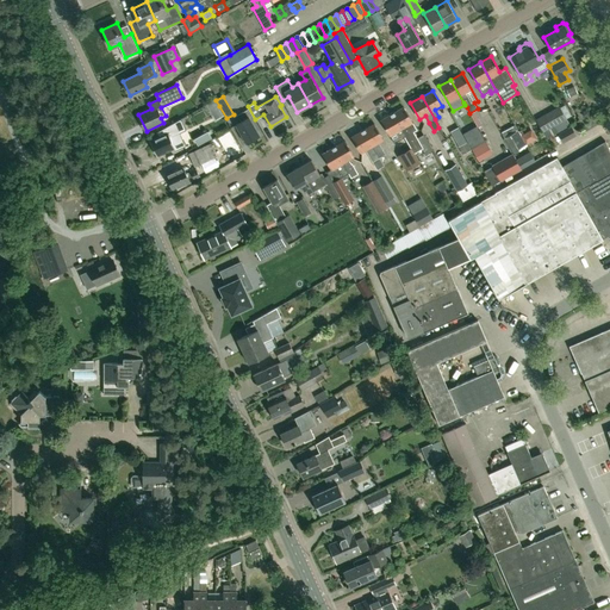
[(547,138),(562,129),(559,123),(567,119),(559,105),(535,119),(547,138)]
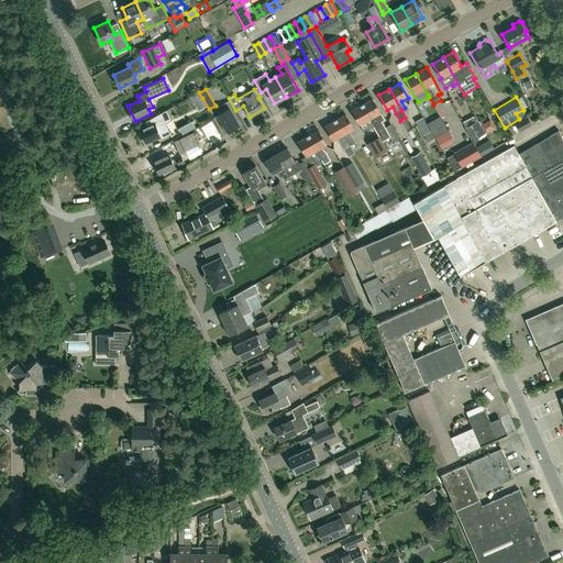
[(240,125),(230,108),(233,107),(235,110),(229,98),(229,99),(230,101),(217,108),(220,113),(219,114),(229,132),(240,125)]
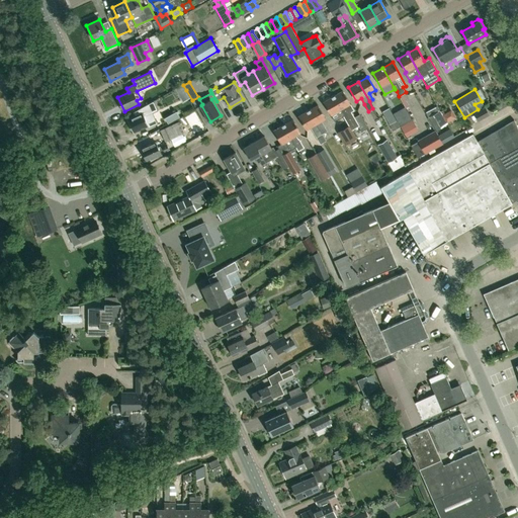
[(333,96),(344,115),(349,125),(352,131),(358,126),(353,117),(354,116),(351,111),(354,110),(350,104),(343,91),(333,96)]
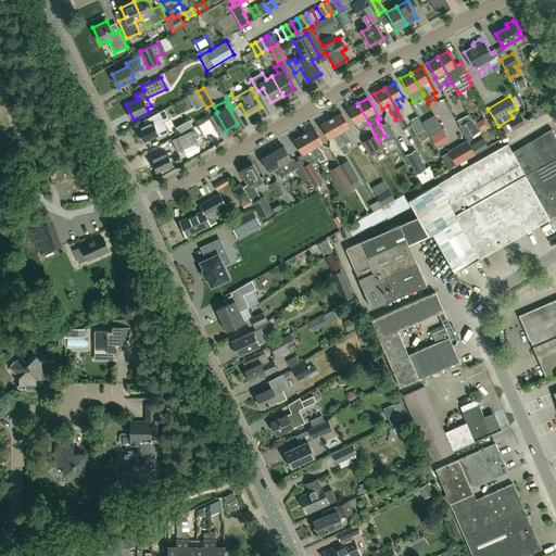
[(365,127),(369,124),(357,103),(346,110),(355,124),(361,121),(365,127)]
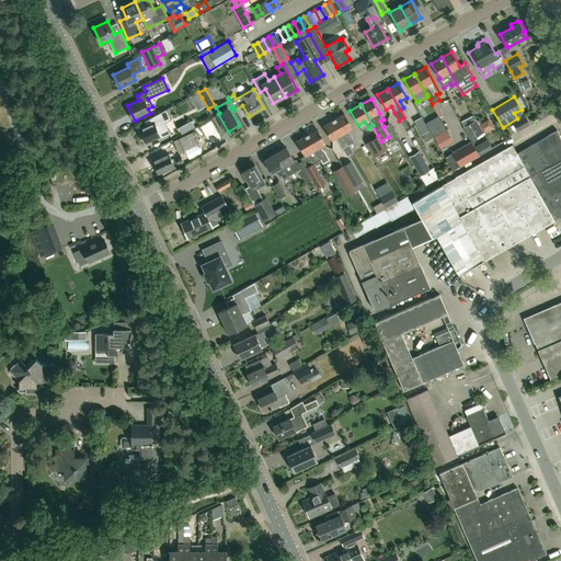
[(487,113),(478,118),(487,132),(495,126),(487,113)]
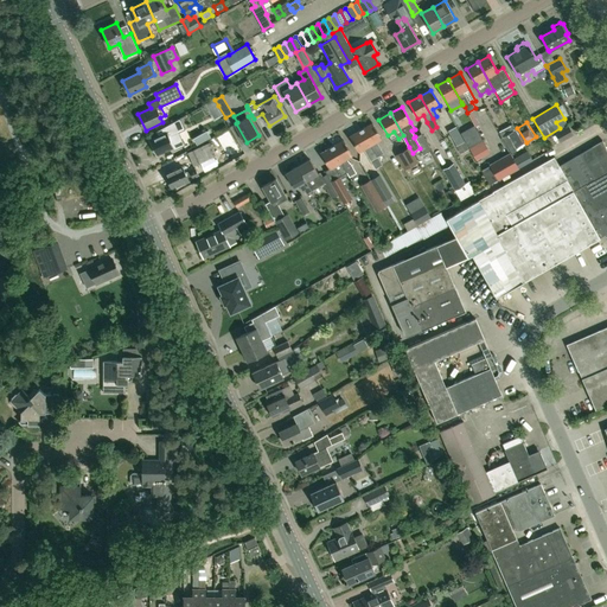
[(372,123),(362,129),(377,158),(383,153),(376,141),(382,139),(372,123)]
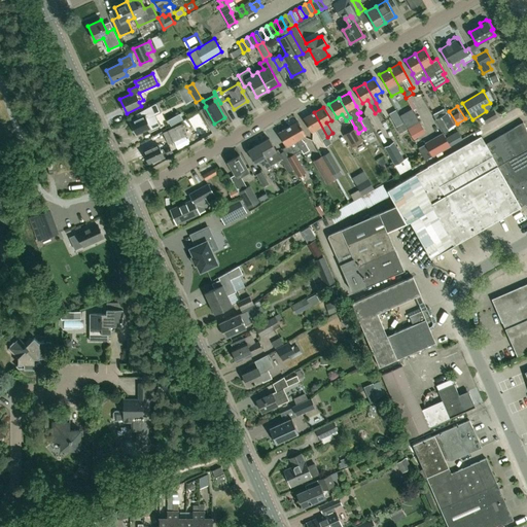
[(486,123),(497,116),(493,109),(483,115),(486,123)]
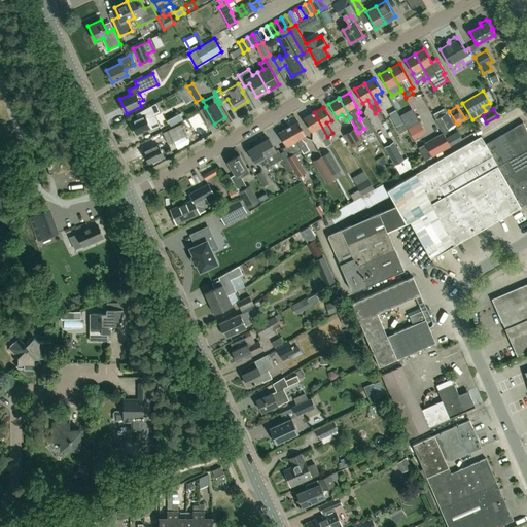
[(402,123),(395,110),(388,113),(396,127),(402,123)]
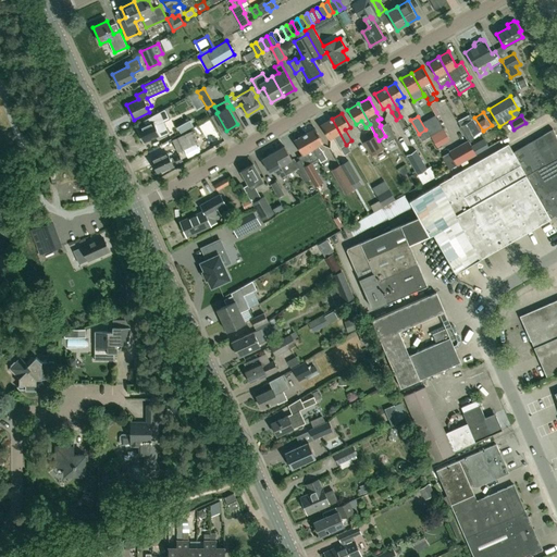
[(144,141),(160,134),(157,128),(166,124),(163,118),(138,128),(144,141)]
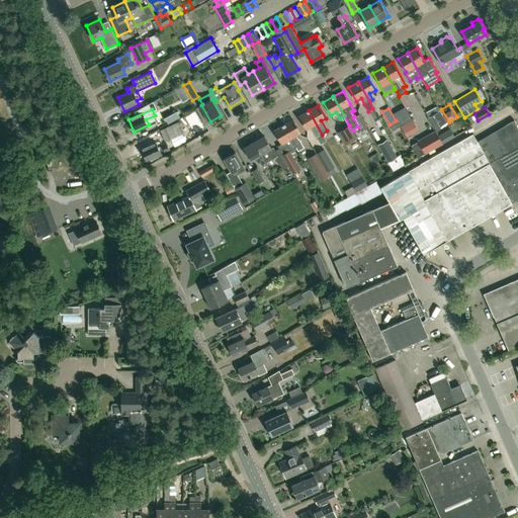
[(316,138),(322,135),(309,110),(298,116),(306,130),(310,127),(316,138)]
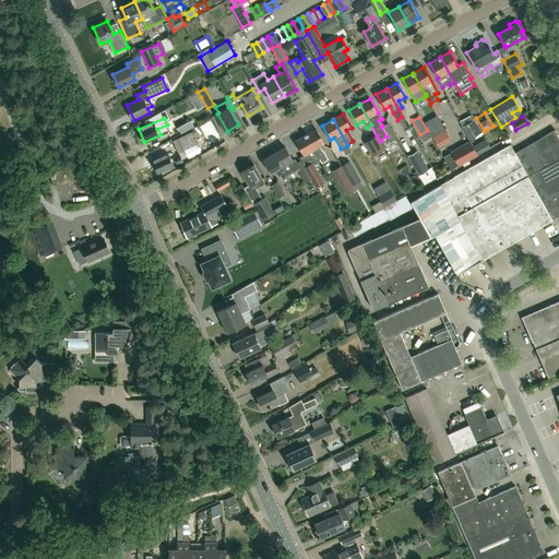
[(462,127),(471,141),(483,133),(480,130),(475,121),(475,120),(462,127)]
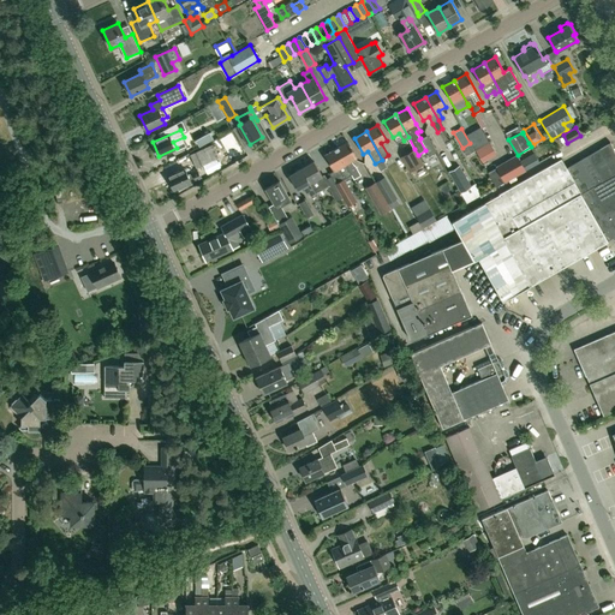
[(199,147),(213,139),(209,133),(196,141),(199,147)]
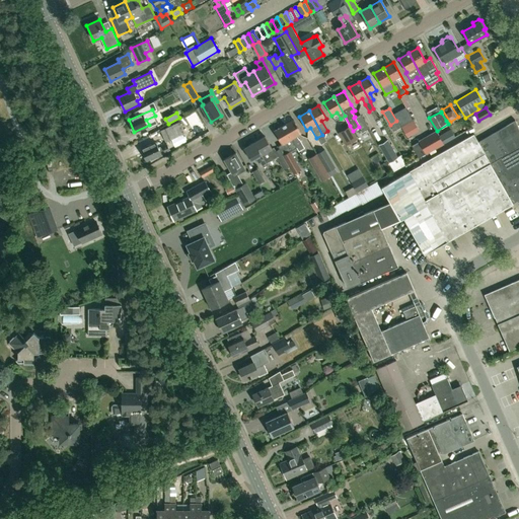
[(362,132),(368,129),(368,128),(360,114),(355,117),(354,118),(359,127),(362,132)]
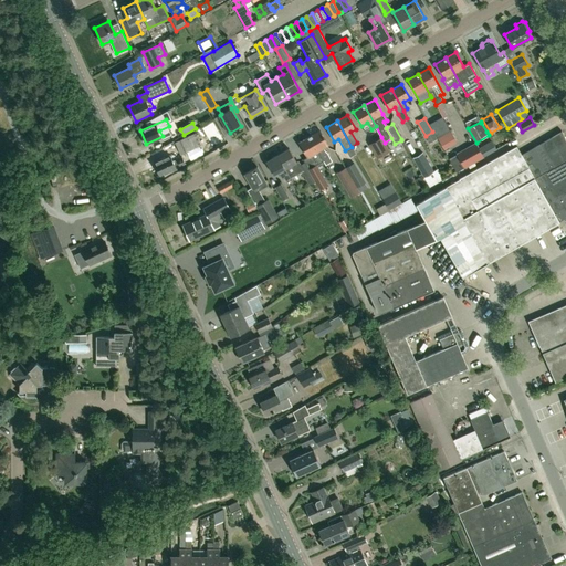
[(326,152),(324,148),(328,145),(320,130),(310,136),(323,160),(325,165),(332,161),(326,152)]
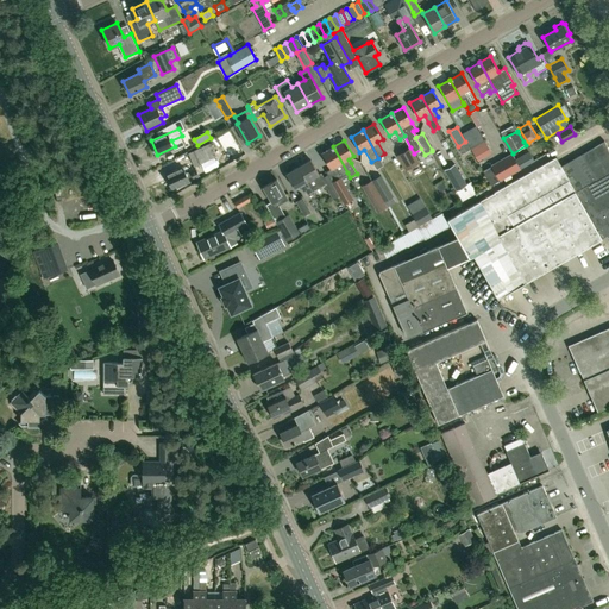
[(470,148),(478,161),(491,152),(484,140),(470,148)]
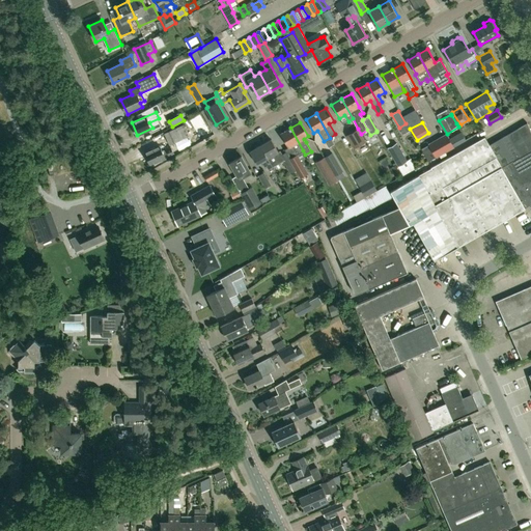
[(505,165),(528,205),(530,203),(530,133),(527,123),(490,144),(485,137),(430,168),(431,168),(419,175),(390,192),(399,207),(398,207),(407,222),(435,205),(505,165)]
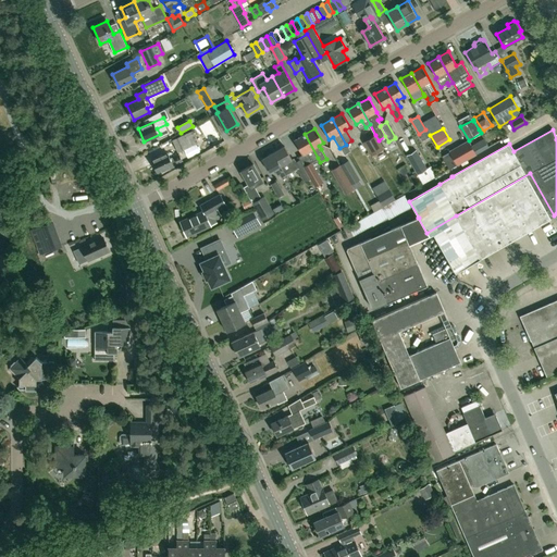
[(198,143),(195,137),(192,131),(172,140),(177,152),(198,143)]
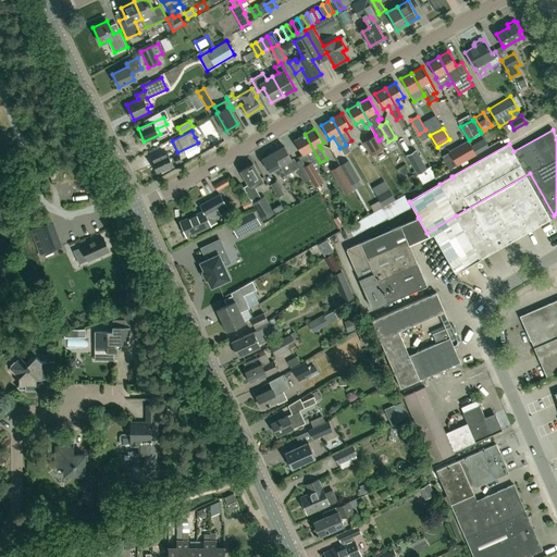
[(316,186),(323,182),(311,162),(318,158),(305,134),(294,140),(308,164),(304,166),(311,178),(316,186)]
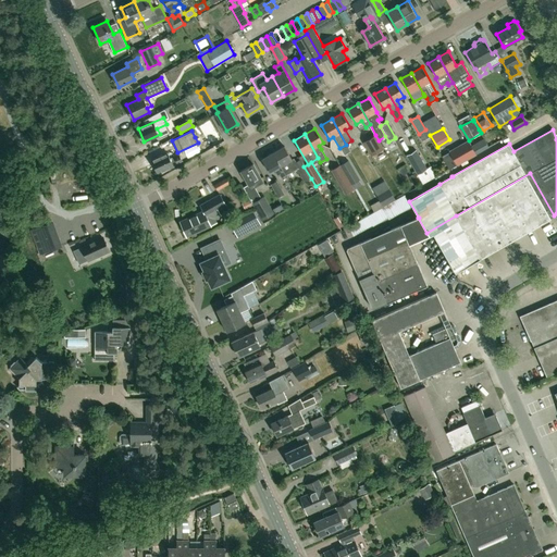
[(370,157),(383,148),(379,140),(375,135),(362,143),(370,157)]
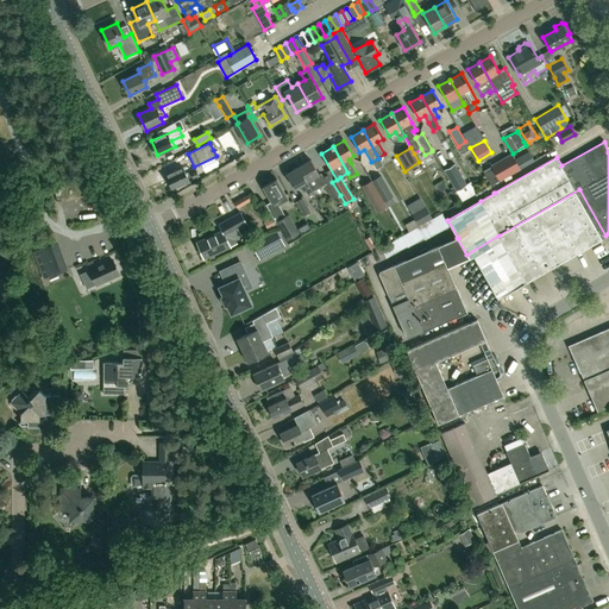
[(531,152),(519,158),(523,169),(535,163),(531,152)]
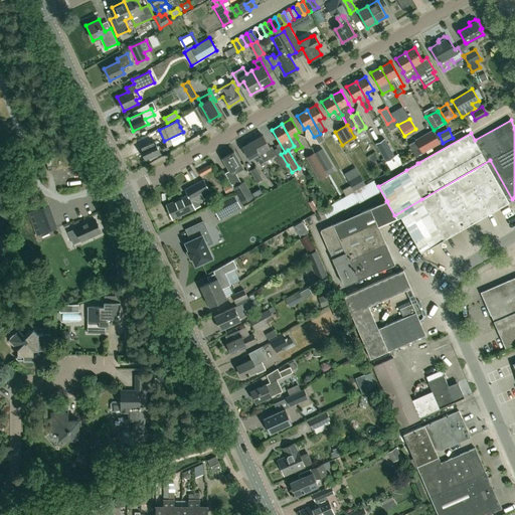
[(440,142),(436,135),(433,130),(432,130),(420,137),(427,149),(440,142)]
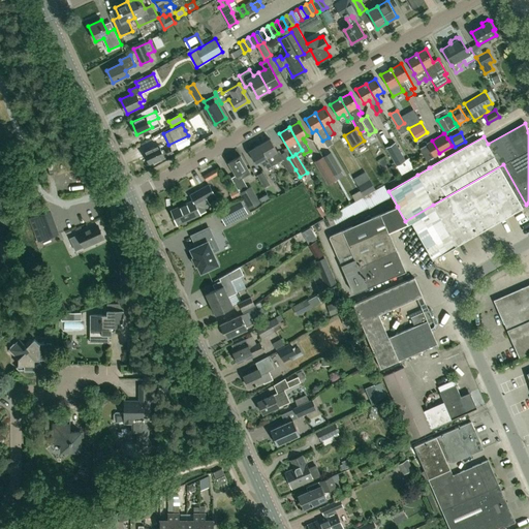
[(296,169),(288,158),(285,152),(279,155),(270,139),(259,146),(272,166),(282,160),(289,173),(296,169)]
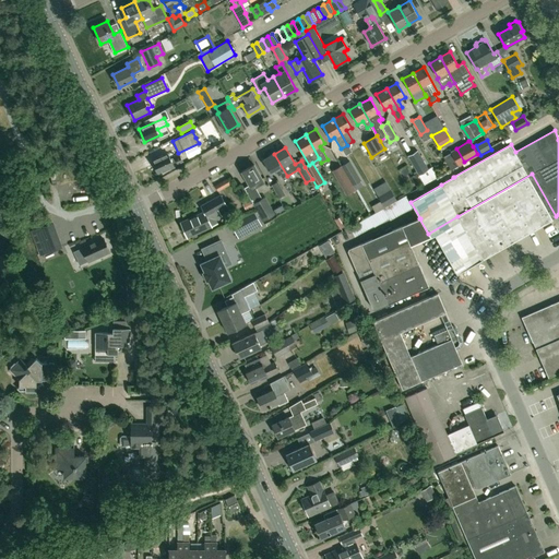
[(451,169),(464,162),(456,149),(451,152),(451,153),(443,157),(451,169)]
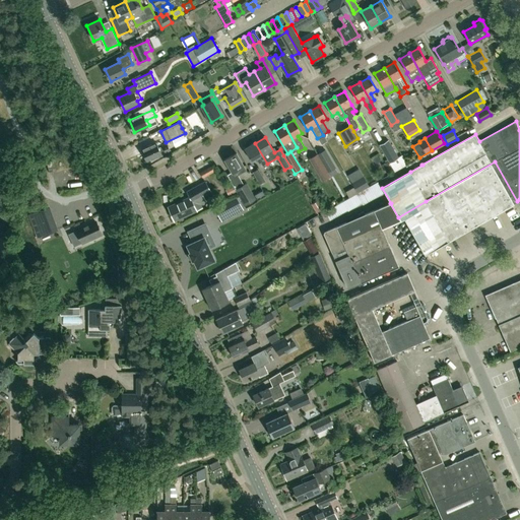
[(379,145),(389,161),(398,156),(388,139),(379,145)]
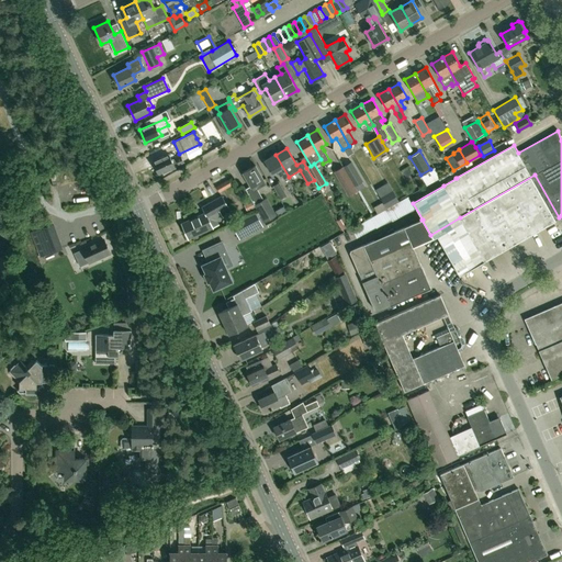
[(172,160),(170,155),(154,163),(159,176),(176,168),(176,167),(184,163),(181,156),(172,160)]
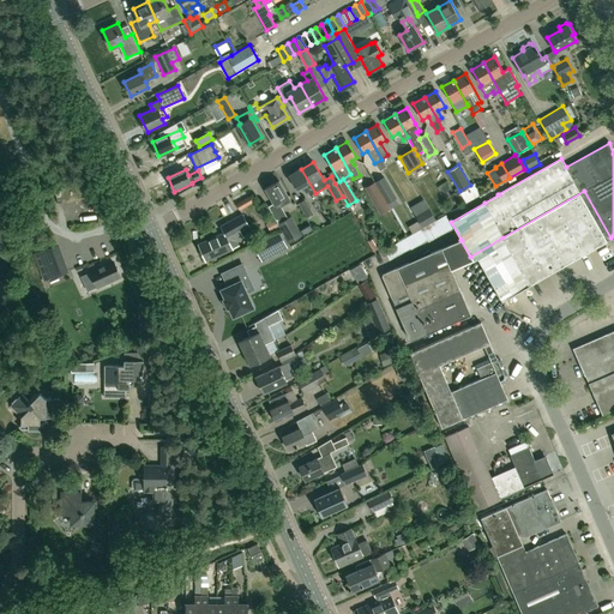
[(311,196),(315,193),(301,169),(289,176),(298,190),(302,187),(307,194),(308,193),(311,196)]
